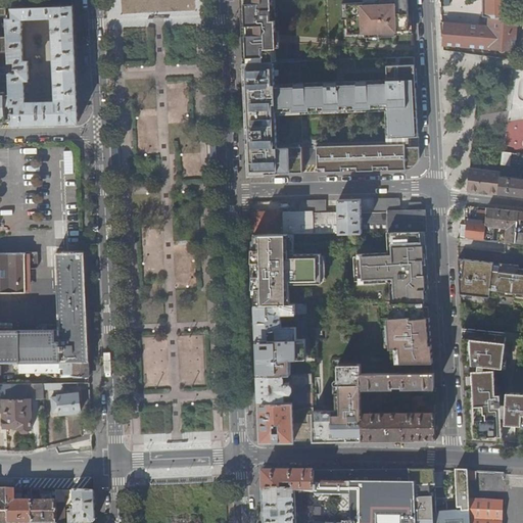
[(242,0),(244,40),(270,39),(270,33),(272,32),(272,31),(277,31),(276,8),(273,8),(272,0),(242,0)]
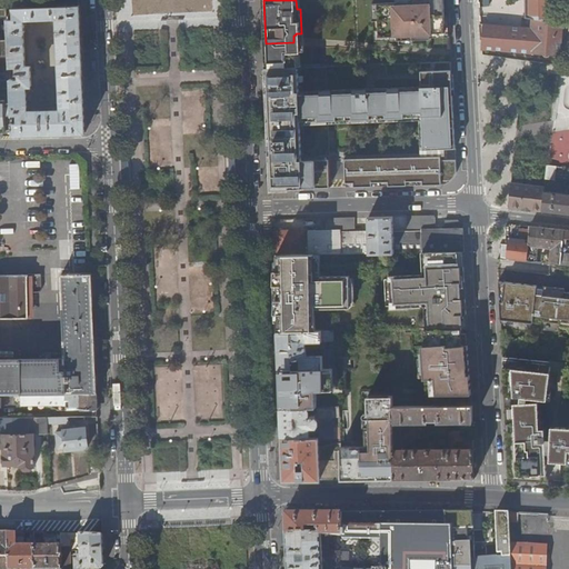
[(445,12),(443,0),(396,0),(372,1),(372,18),(379,18),(379,35),(398,33),(398,38),(431,36),(431,31),(446,30),(445,18),(430,19),(430,13),(445,12)]
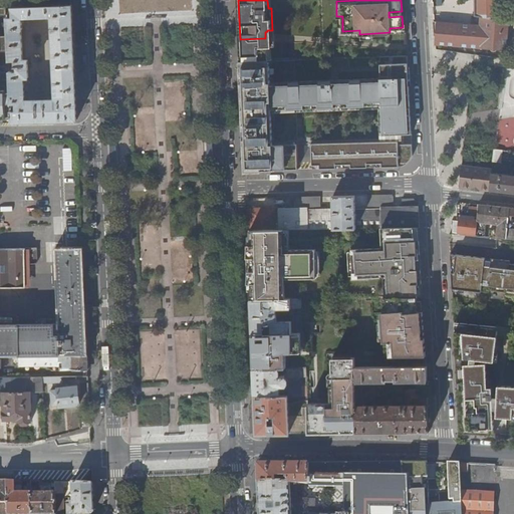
[(513,0),(475,0),(475,16),(481,17),(500,20),(500,0),(513,0)]
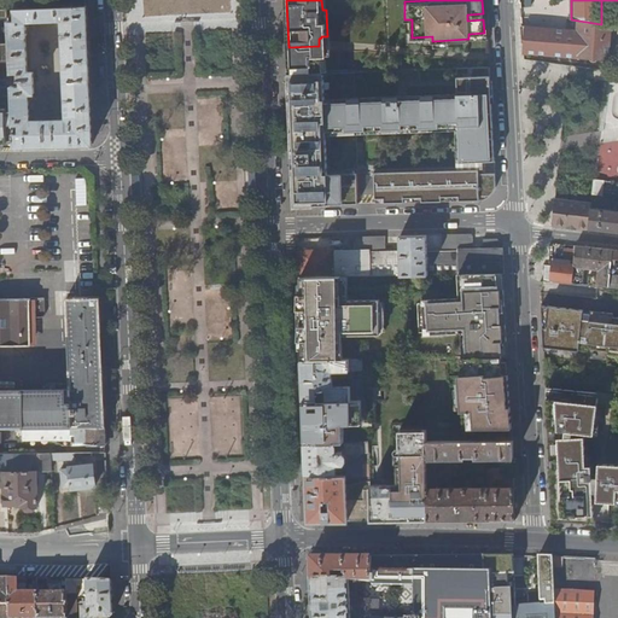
[(12,97),(13,111),(15,144),(15,146),(93,145),(87,6),(16,9),(16,21),(9,21),(10,44),(10,53),(11,58),(11,62),(11,74),(18,74),(18,81),(21,81),(21,86),(12,86),(12,97)]
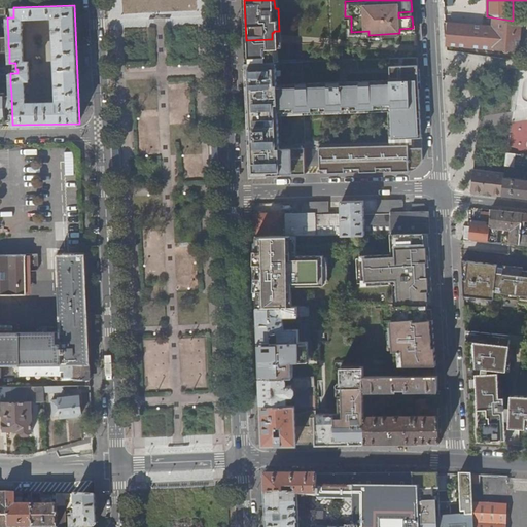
[(520,54),(521,47),(524,22),(522,22),(513,21),(493,18),(492,27),(448,23),(448,27),(446,27),(446,37),(446,45),(447,45),(447,47),(448,47),(519,54),(520,54)]
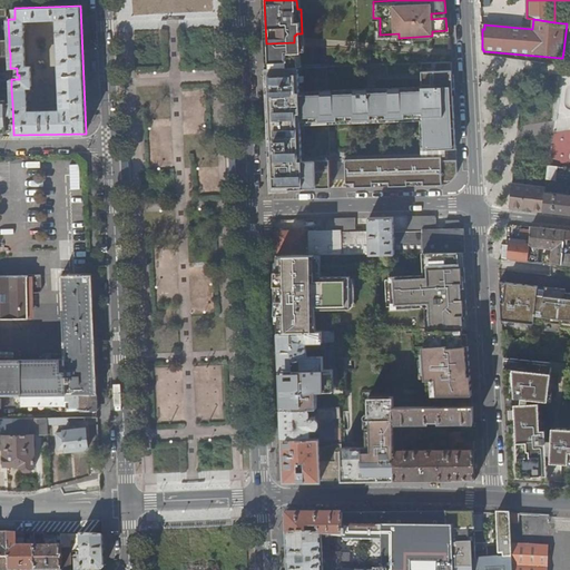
[(0,49),(9,49),(9,40),(0,40),(0,49)]
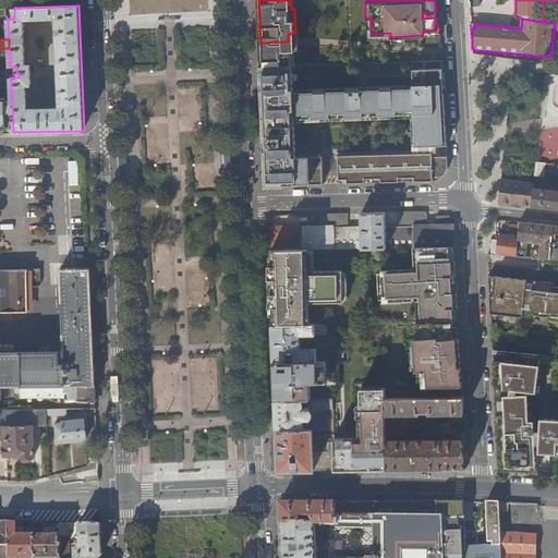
[(265,154),(266,154),(268,185),(325,184),(324,153),(296,154),(295,123),(323,122),(323,118),(414,116),(416,147),(447,146),(443,61),(413,62),(413,85),(293,88),(293,65),(262,67),(265,154)]
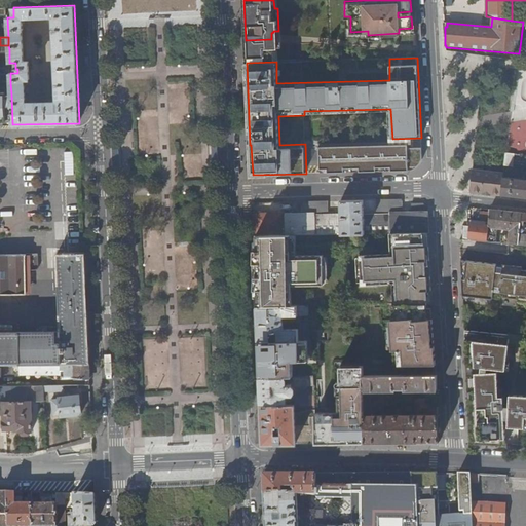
[(339,60),(339,69),(359,68),(359,59),(339,60)]
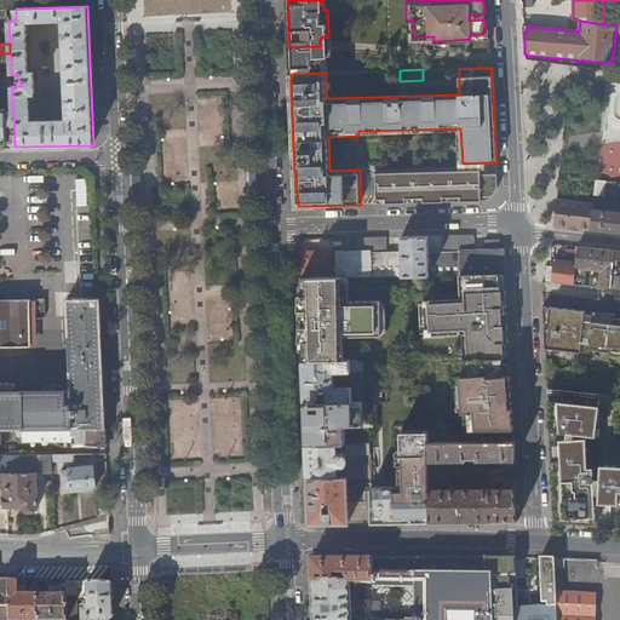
[(0,97),(12,97),(12,86),(0,86),(0,97)]
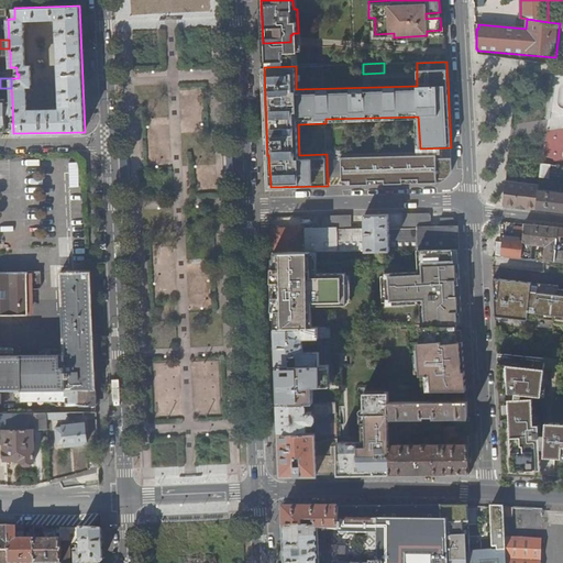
[(6,99),(0,99),(0,130),(13,131),(12,101),(6,101),(6,99)]
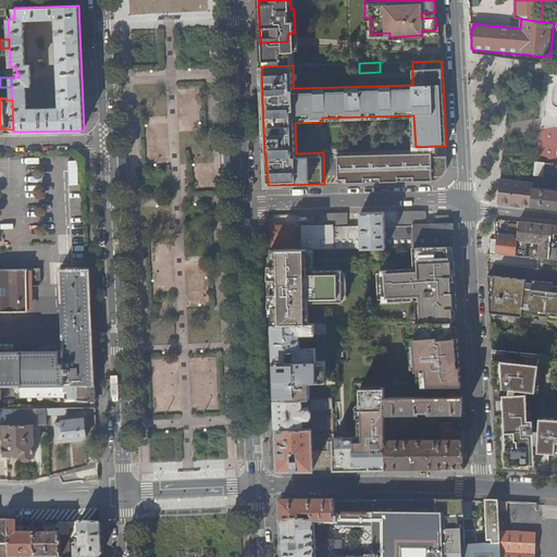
[(231,175),(231,150),(219,150),(220,175),(231,175)]
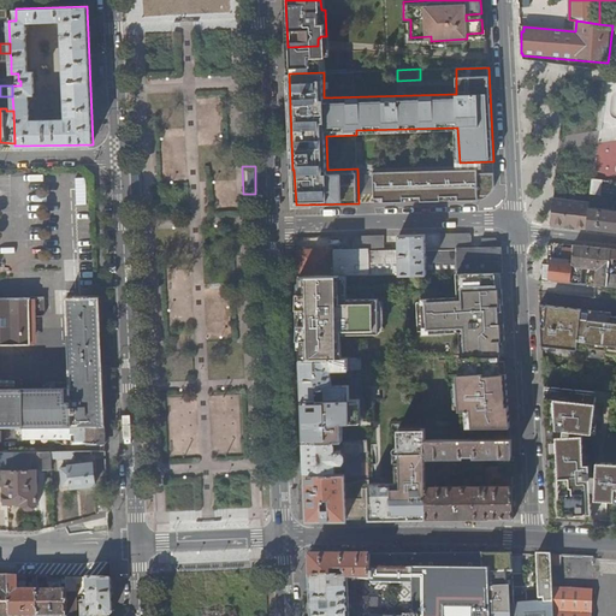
[(143,197),(142,170),(130,171),(131,197),(143,197)]
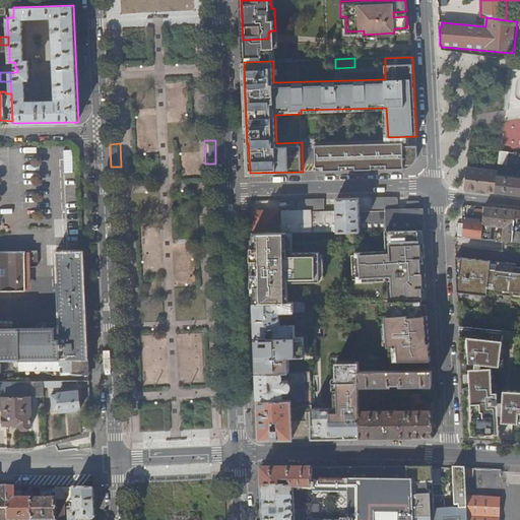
[(417,157),(417,146),(383,148),(383,143),(376,143),(376,147),(368,147),(368,144),(360,144),(361,147),(352,147),(352,144),(344,144),(344,148),(336,148),(336,144),(328,145),(328,148),(322,148),(322,145),(317,145),(317,171),(405,169),(408,168),(411,166),(415,163),(416,160),(417,157)]
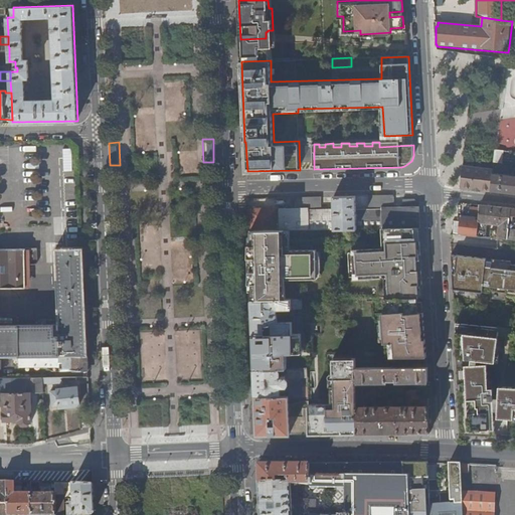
[(493,168),(497,169),(498,163),(502,163),(503,151),(495,150),(493,168)]
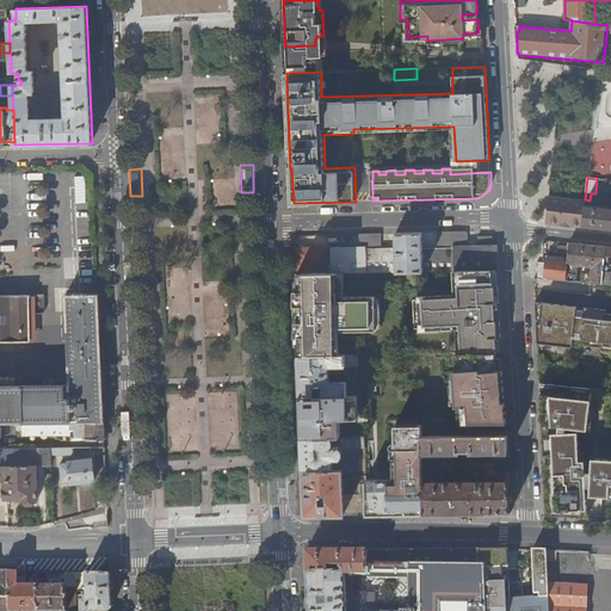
[(549,197),(545,222),(562,224),(562,221),(571,222),(571,226),(581,227),(584,207),(585,201),(549,197)]
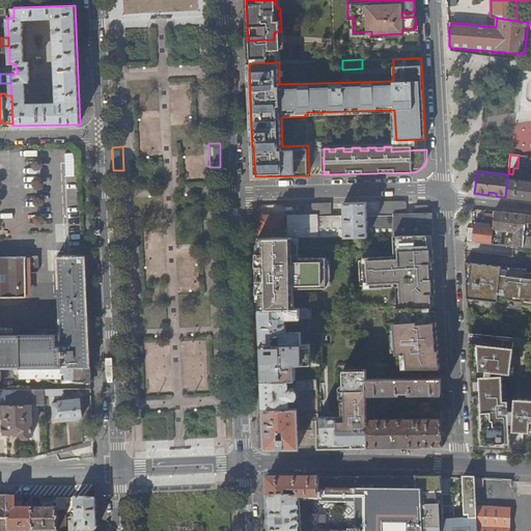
[(505,197),(530,199),(530,182),(512,179),(507,179),(505,197)]
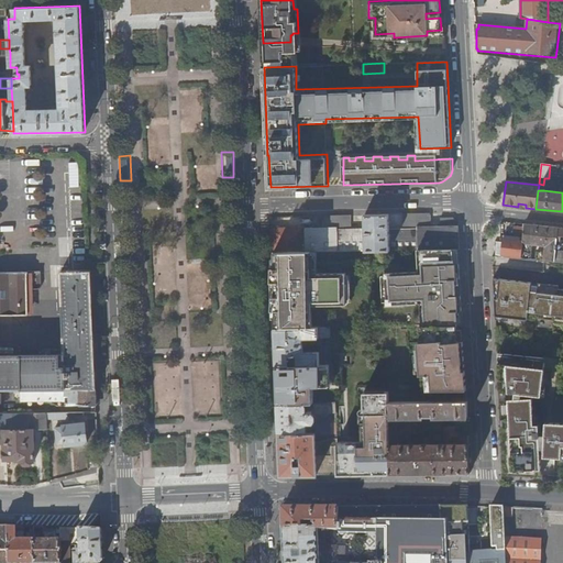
[(460,247),(459,225),(454,219),(441,220),(442,225),(430,225),(430,213),(404,213),(404,228),(389,229),(389,214),(365,214),(365,228),(351,228),(338,229),(337,227),(323,228),(272,229),(273,253),(321,251),(422,249),(457,247),(460,247)]
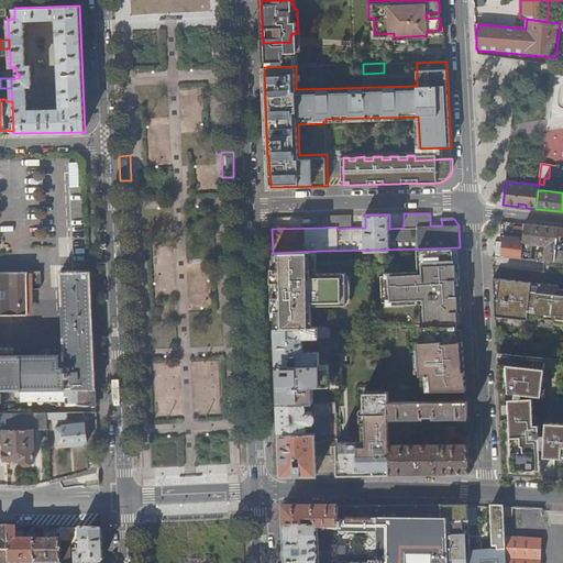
[(322,216),(323,228),(337,227),(338,229),(351,228),(351,214),(322,216)]
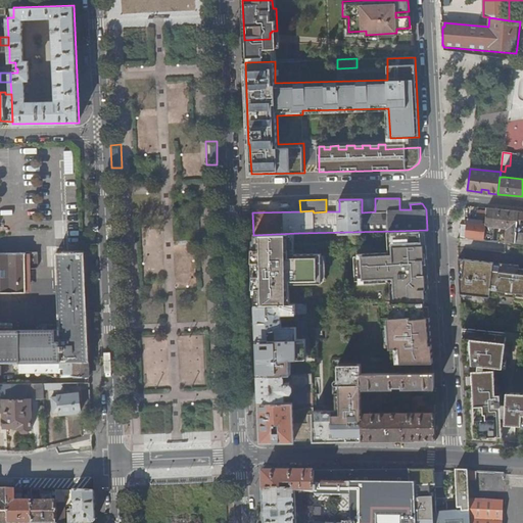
[(486,224),(484,240),(492,241),(494,228),(501,229),(501,227),(507,227),(506,235),(498,234),(497,242),(515,243),(516,233),(516,230),(518,211),(487,208),(486,224)]
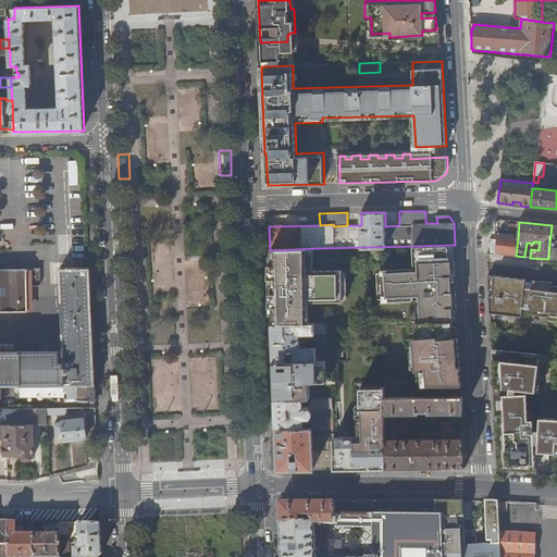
[(490,238),(490,244),(491,244),(491,252),(496,254),(496,252),(516,255),(518,238),(497,236),(497,238),(490,238)]
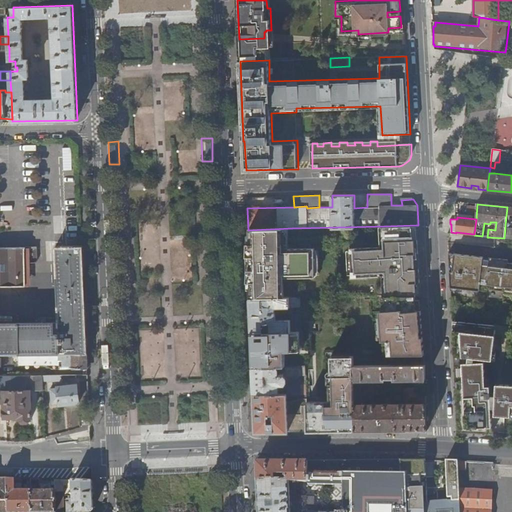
[(416,240),(416,225),(384,226),(385,245),(351,246),(352,275),(385,274),(386,296),(417,296),(417,283),(419,283),(419,269),(415,269),(415,254),(419,254),(419,240),(416,240)]
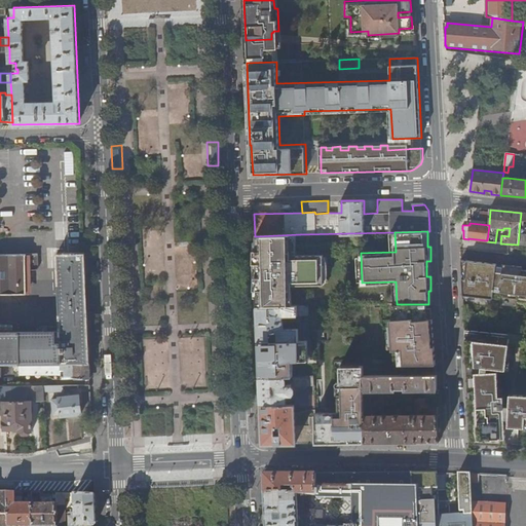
[(255,236),(256,251),(277,250),(287,254),(287,256),(293,256),(293,246),(300,246),(300,234),(255,236)]
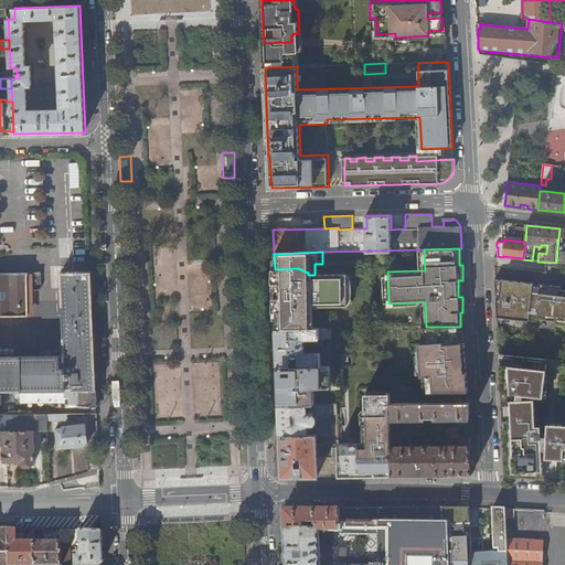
[(275,290),(276,329),(315,329),(313,316),(310,312),(310,307),(352,305),(352,274),(322,274),(322,264),(315,264),(315,275),(308,275),(308,273),(298,268),(275,269),(276,290),(275,290)]
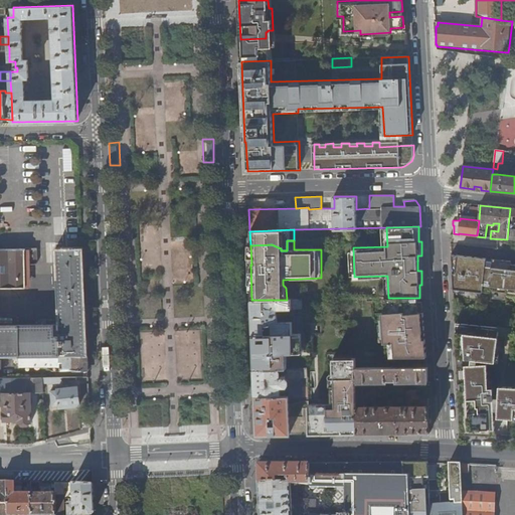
[(0,327),(87,327),(86,289),(83,247),(55,248),(57,289),(59,323),(0,324),(0,287),(24,287),(24,249),(0,249),(0,327)]
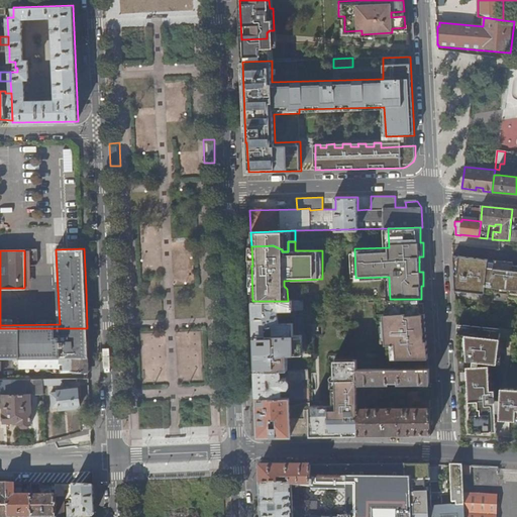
[(453,254),(455,290),(485,293),(487,274),(486,274),(486,266),(488,266),(489,260),(453,254)]
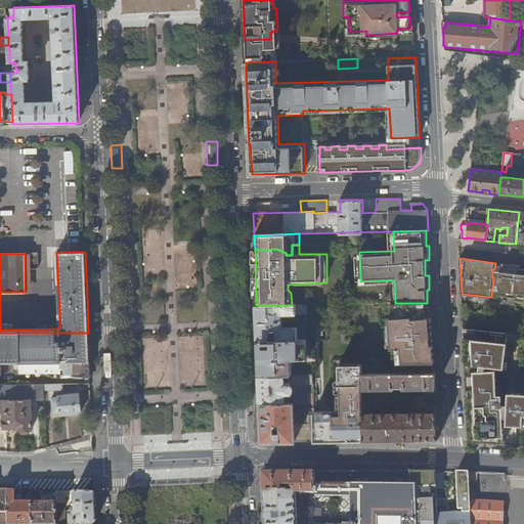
[(517,300),(523,300),(523,269),(521,269),(521,265),(512,264),(512,265),(503,265),(503,263),(499,295),(517,297),(517,300)]
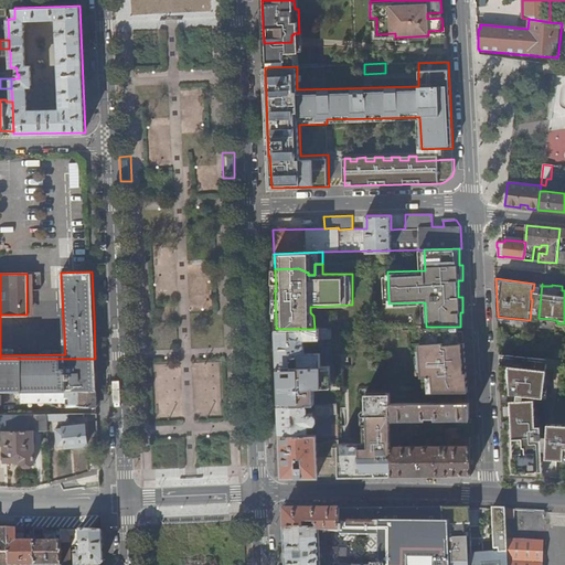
[(468,391),(465,327),(460,327),(426,327),(426,344),(420,344),(422,375),(424,375),(424,392),(468,391)]
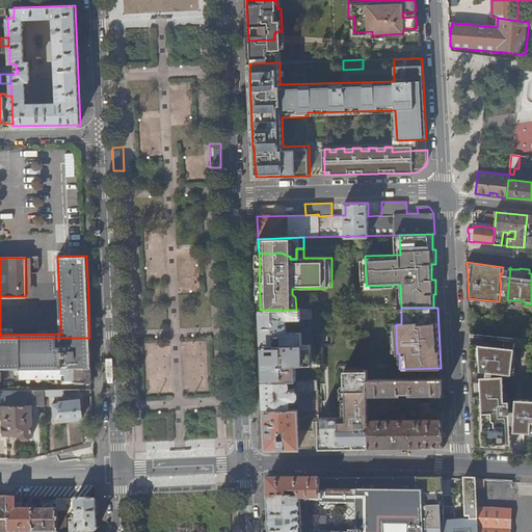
[(296,310),(260,310),(261,344),(302,343),(302,333),(290,333),(290,326),(287,326),(287,320),(313,319),(313,310),(296,310)]
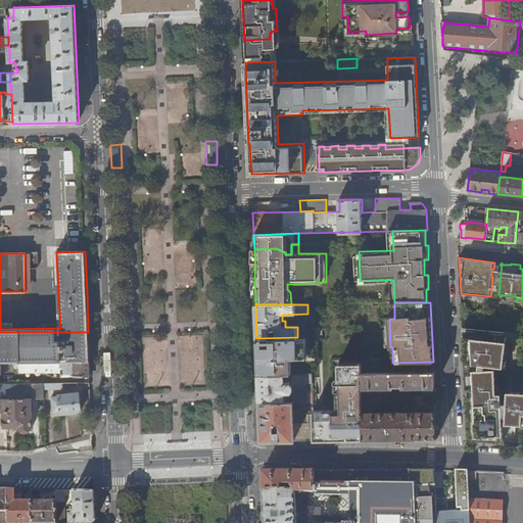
[(462,327),(463,337),(508,342),(509,333),(462,327)]
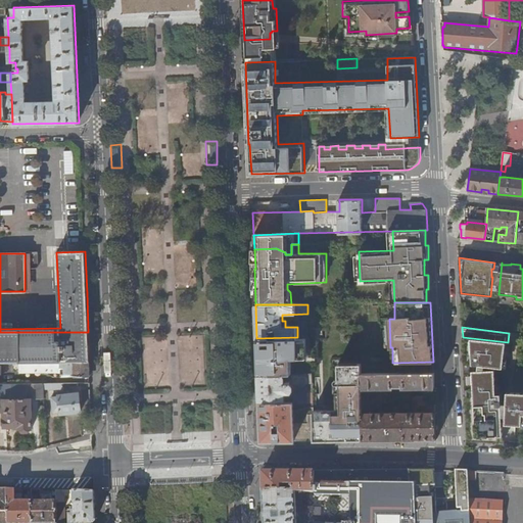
[(300,329),(300,337),(306,337),(308,337),(308,329),(300,329)]
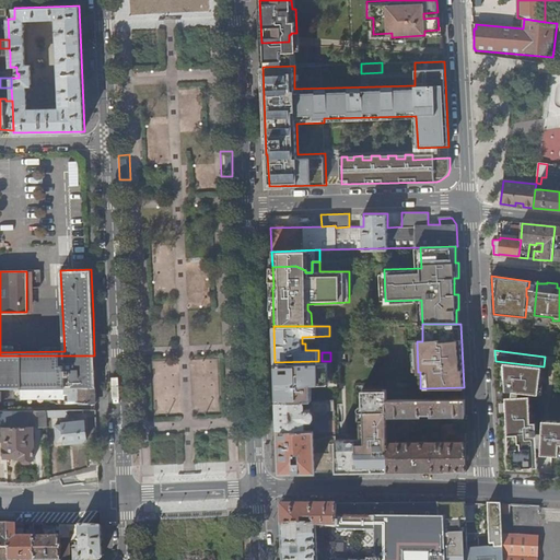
[(96,387),(94,356),(0,356),(0,387),(25,387),(96,387)]
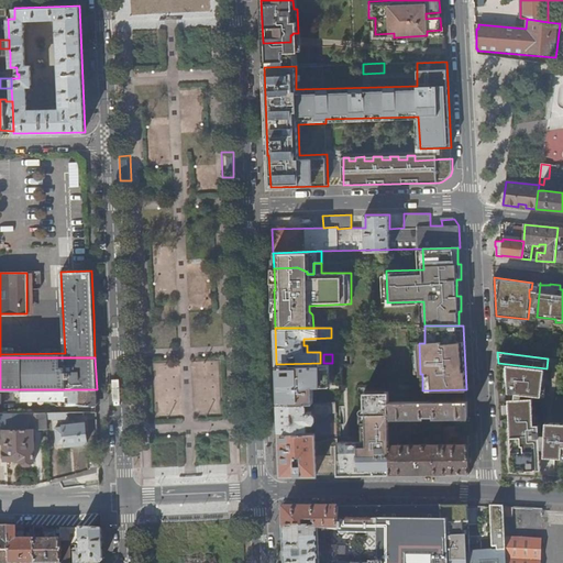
[(276,364),(278,404),(306,403),(313,403),(313,386),(326,386),(326,375),(330,375),(330,363),(323,363),(320,363),(276,364)]
